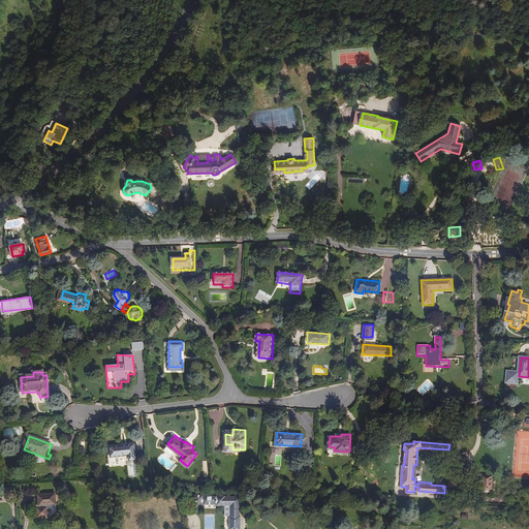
[(130,460),(137,459),(135,444),(112,446),(113,456),(130,455),(130,460)]
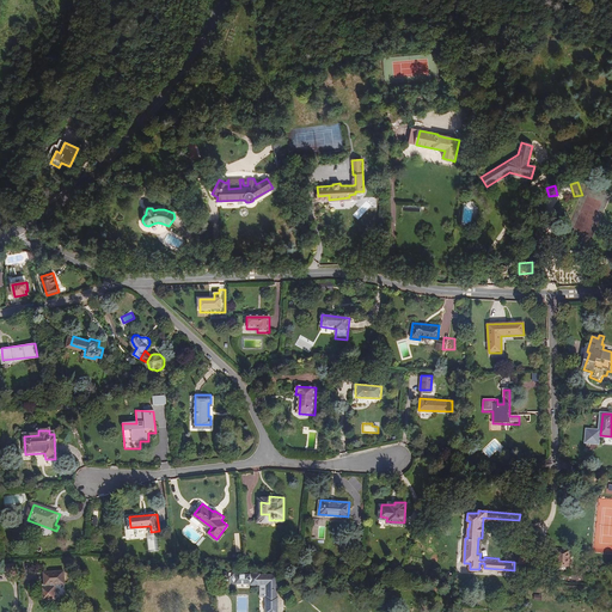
[(325,539),(325,526),(313,526),(313,538),(325,539)]
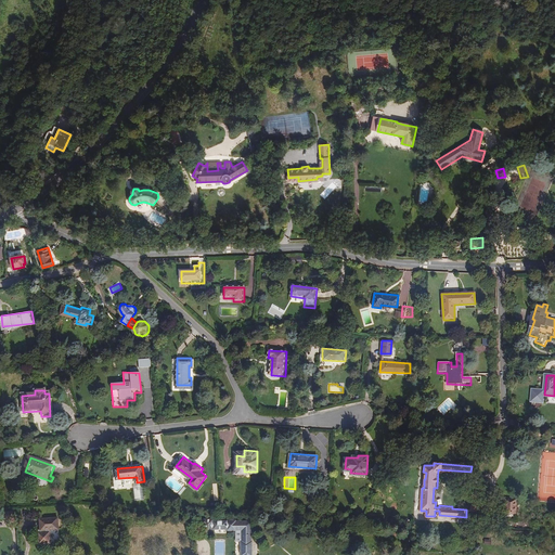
[(513,514),(514,500),(503,499),(501,513),(513,514)]
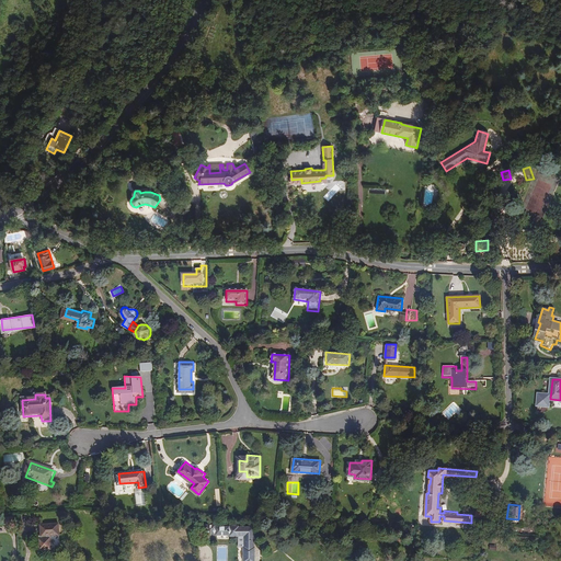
[(44,523),(45,534),(52,534),(52,535),(63,534),(61,522),(44,523)]
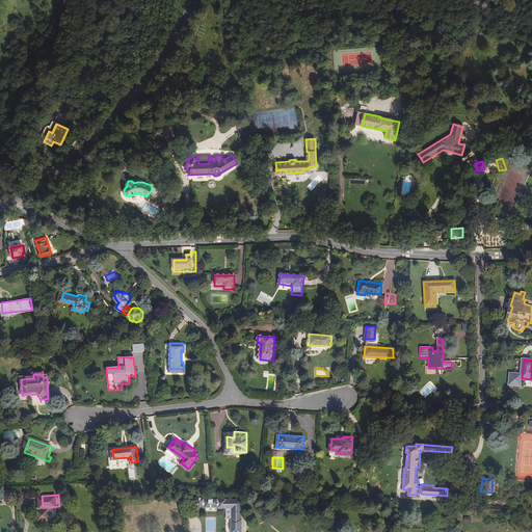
[(238,531),(240,501),(225,500),(225,499),(217,499),(217,500),(205,499),(205,497),(193,496),(193,500),(196,500),(195,508),(204,509),(205,506),(216,507),(217,508),(230,509),(228,531),(238,531)]
